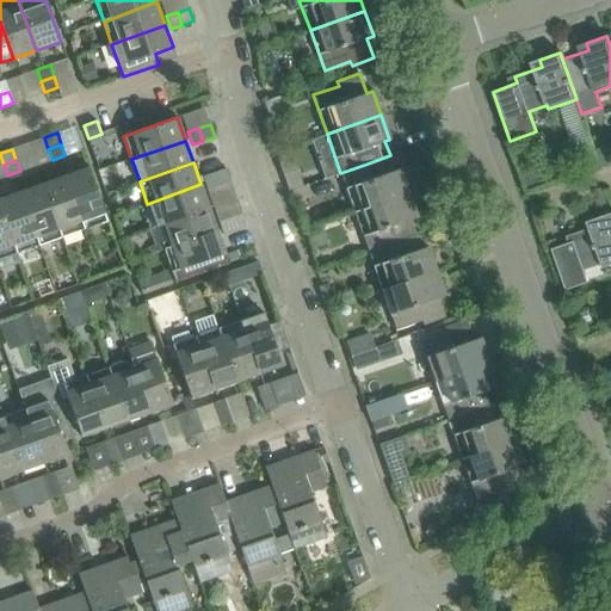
[(355,213),(409,193),(400,168),(372,179),(368,164),(340,173),(355,213)]
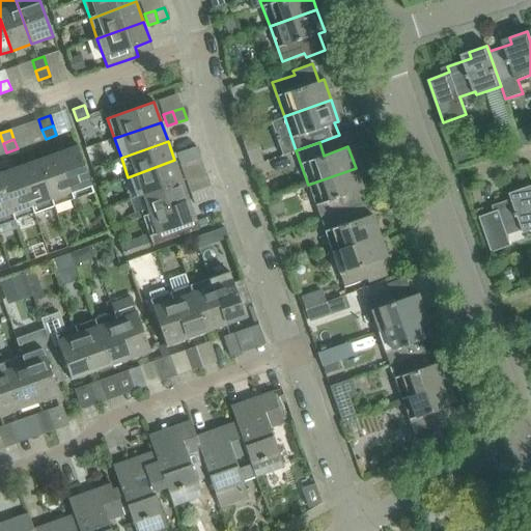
[(93,192),(83,165),(77,145),(56,152),(73,199),(93,192)]
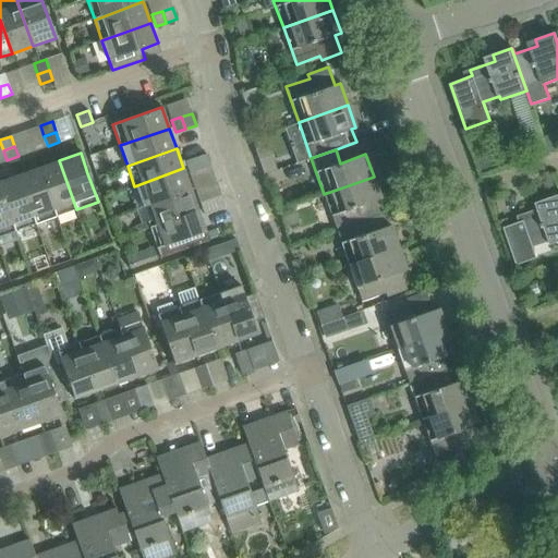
[(199,170),(210,166),(206,154),(196,158),(199,170)]
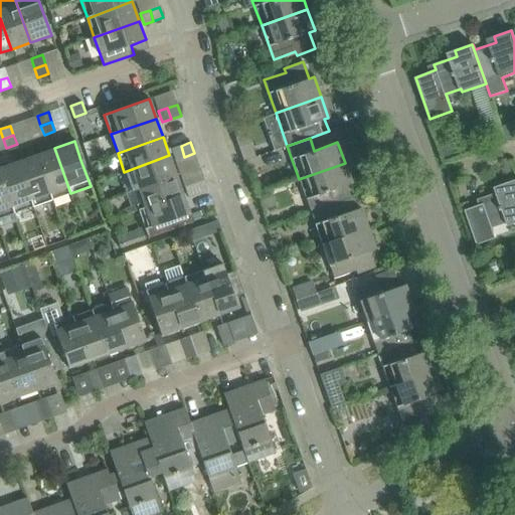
[(175,160),(184,157),(181,146),(171,149),(175,160)]
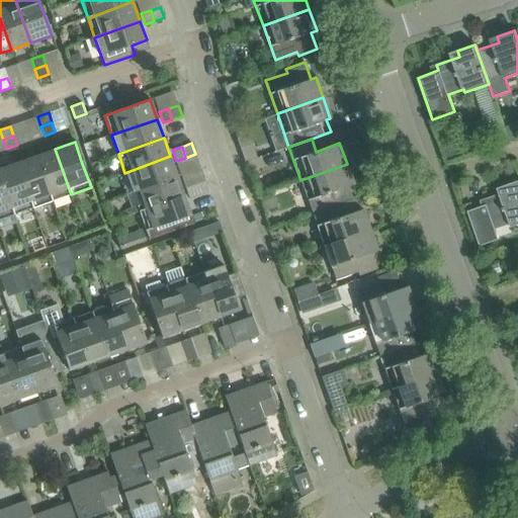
[(52,201),(71,194),(55,149),(35,156),(52,201)]
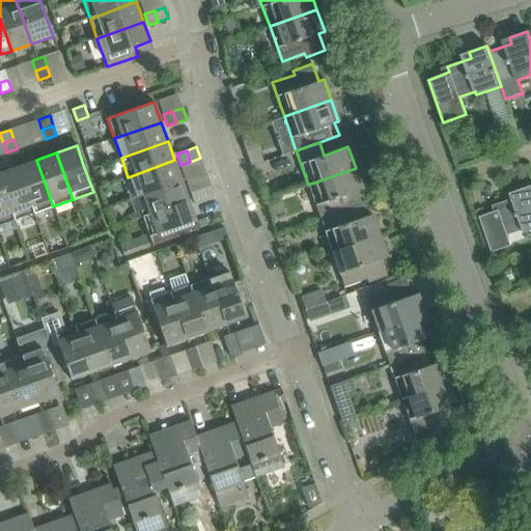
[(33,214),(53,206),(36,160),(17,167),(33,214)]
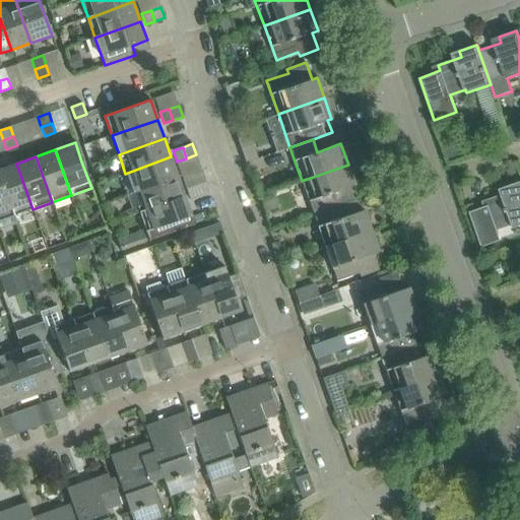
[(132,193),(178,177),(171,156),(125,174),(126,174),(108,181),(110,185),(127,179),(132,193)]
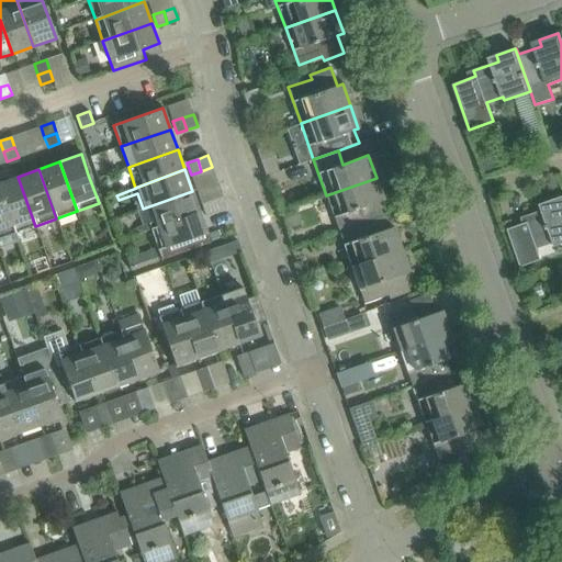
[(0,193),(14,234),(35,226),(18,177),(0,182),(0,193)]
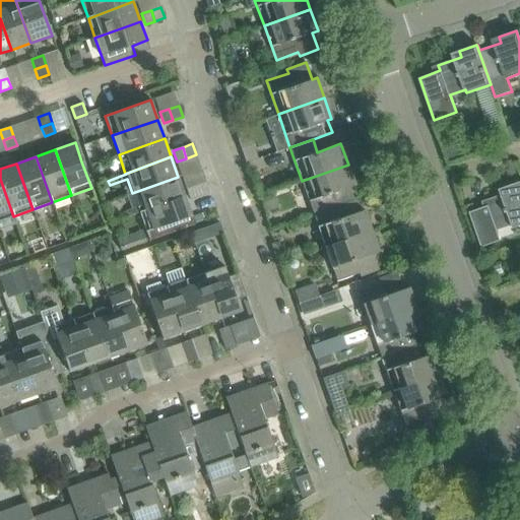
[(313,213),(353,199),(349,187),(355,185),(348,165),(302,181),(313,213)]
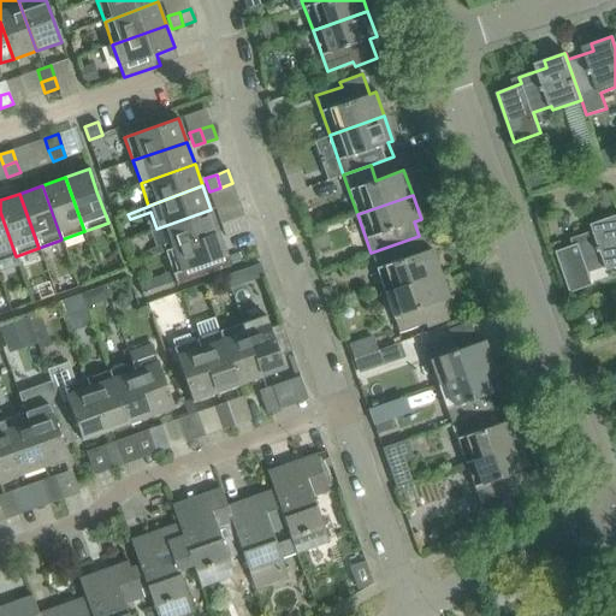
[(165,253),(219,234),(211,209),(157,229),(165,253)]
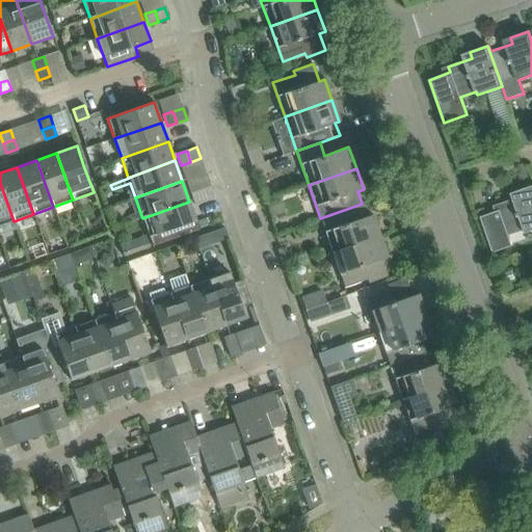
[(0,225),(14,221),(0,183),(0,225)]
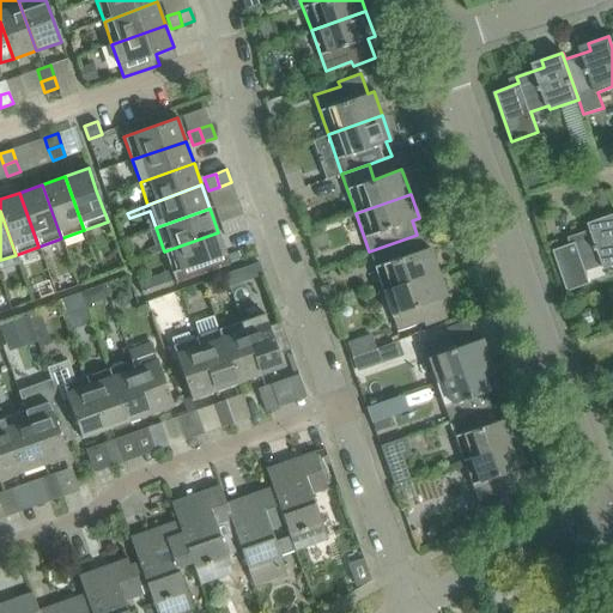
[(236,232),(247,228),(242,214),(231,219),(236,232)]
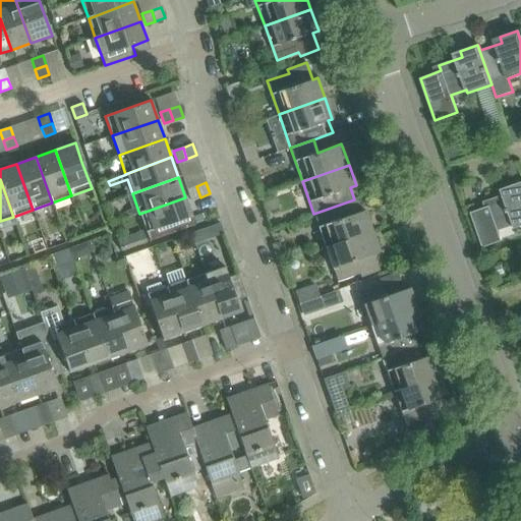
[(515,229),(520,226),(520,182),(508,187),(510,192),(487,200),(498,231),(513,225),(515,229)]
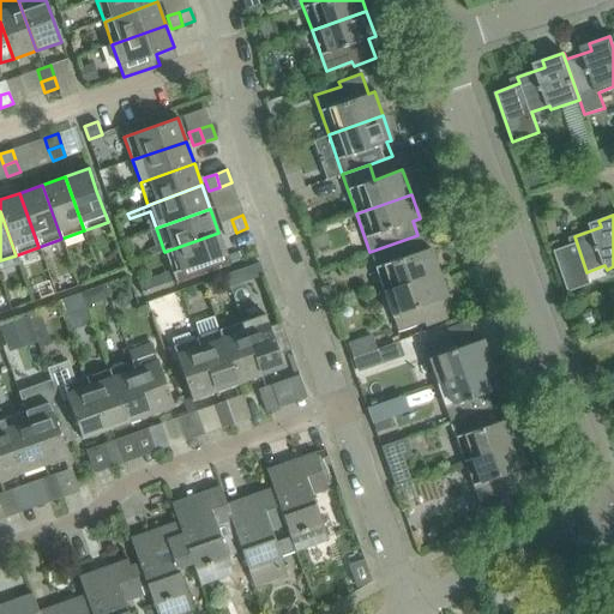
[(224,236),(236,233),(232,220),(221,223),(224,236)]
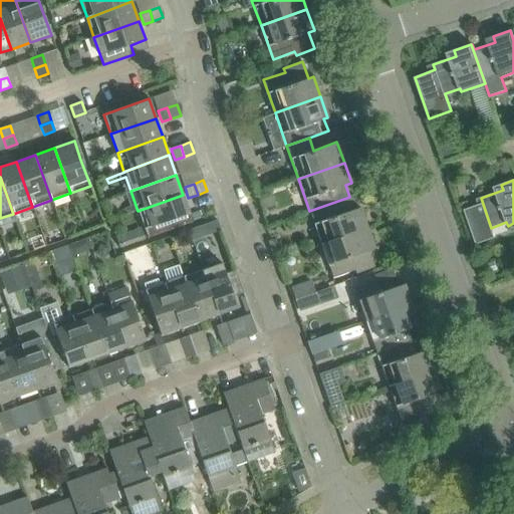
[(145,229),(171,220),(190,213),(183,195),(138,211),(145,229)]
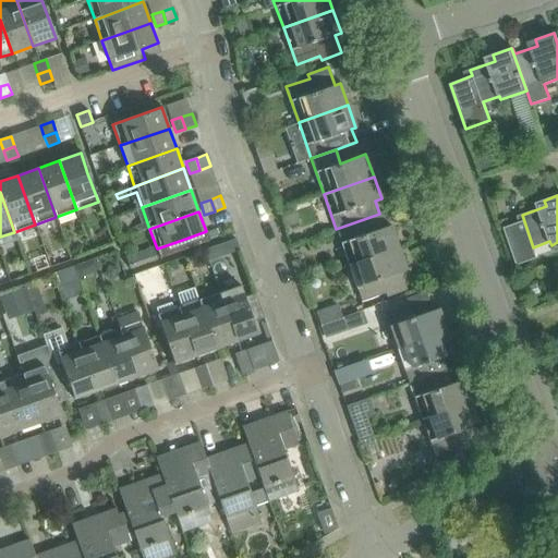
[(349,265),(399,247),(390,225),(385,228),(379,214),(336,229),(349,265)]
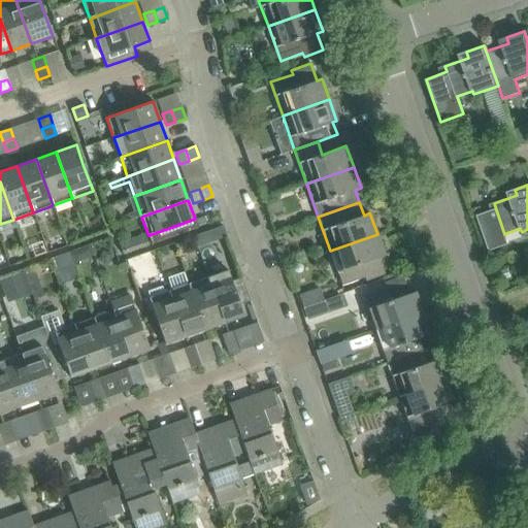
[(199,246),(219,243),(221,256),(230,255),(225,227),(197,231),(199,246)]
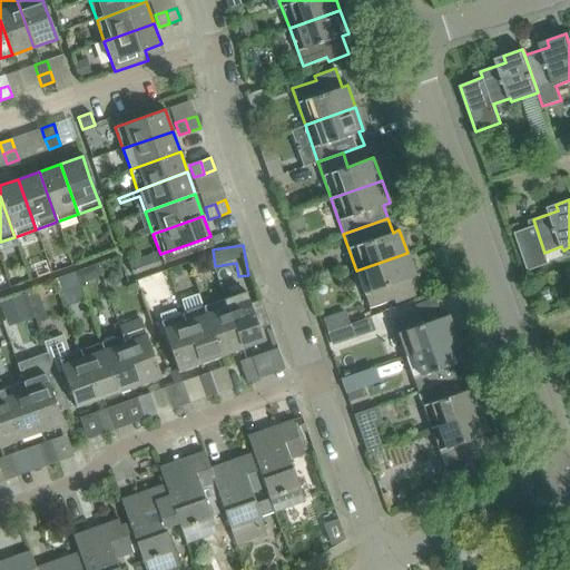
[(414,296),(408,278),(415,275),(408,253),(356,271),(370,307),(393,300),(394,303),(414,296)]
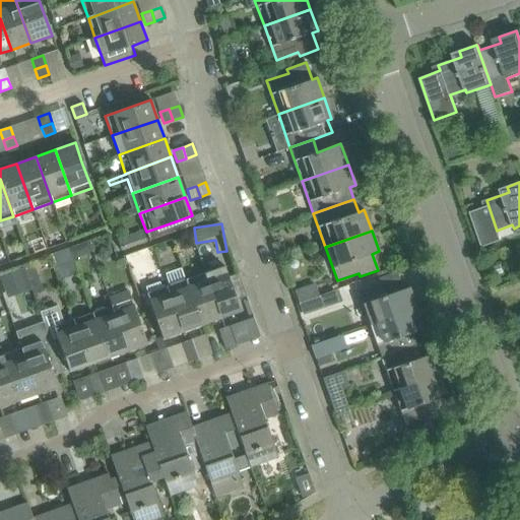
[(74,261),(69,248),(50,255),(55,268),(74,261)]
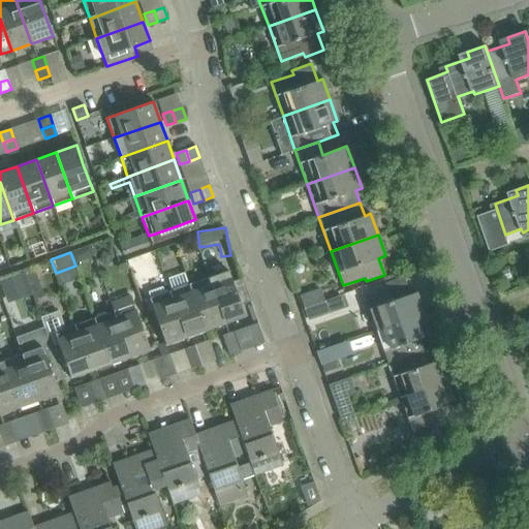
[(188,285),(188,286),(184,273),(167,279),(172,291),(168,292),(184,338),(205,331),(188,285)]
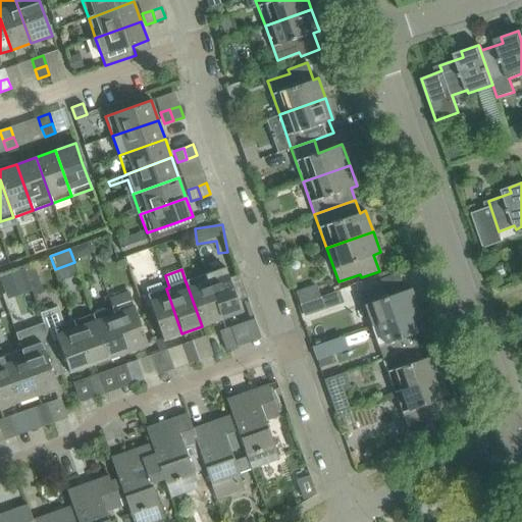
[(220,320),(241,313),(227,274),(217,277),(215,271),(205,275),(220,320)]
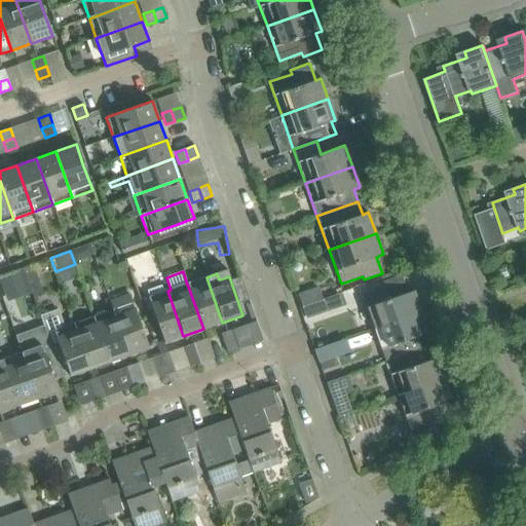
[(6,298),(34,292),(31,274),(3,280),(6,298)]
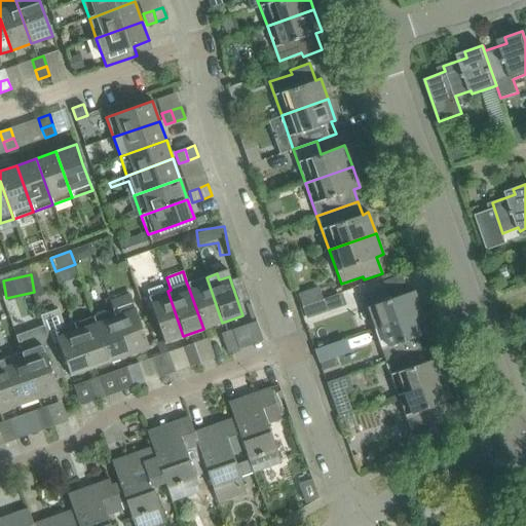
[(374,328),(420,311),(413,291),(408,293),(401,274),(382,282),(384,286),(362,294),(374,328)]
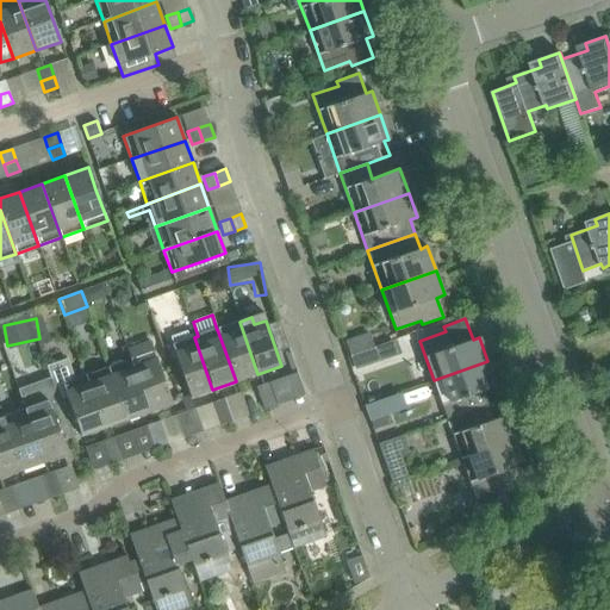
[(236,381),(257,374),(240,322),(217,329),(236,381)]
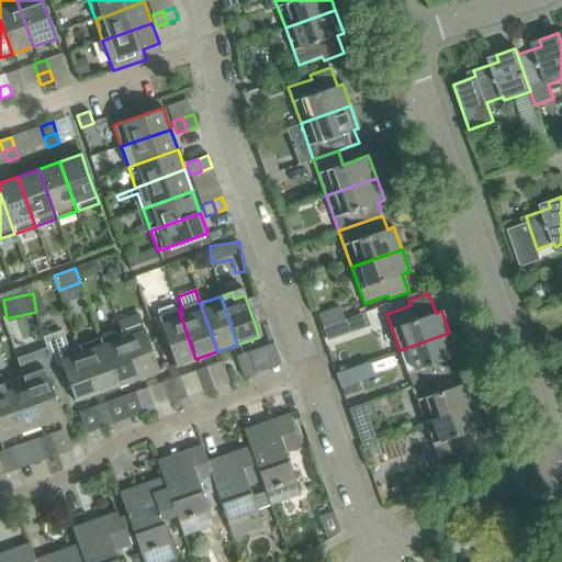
[(179,311),(175,313),(171,305),(156,311),(176,367),(195,359),(179,311)]
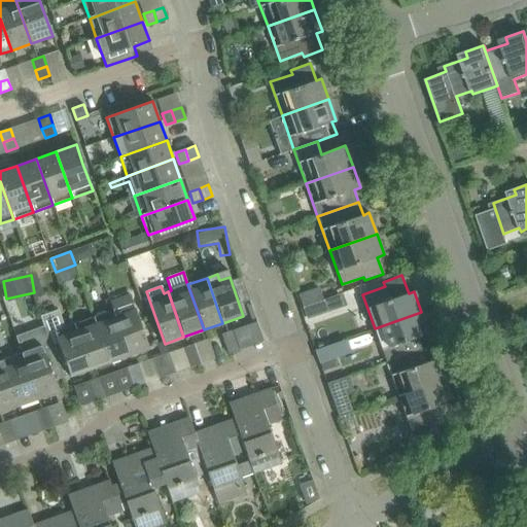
[(303,307),(322,301),(318,289),(299,295),(303,307)]
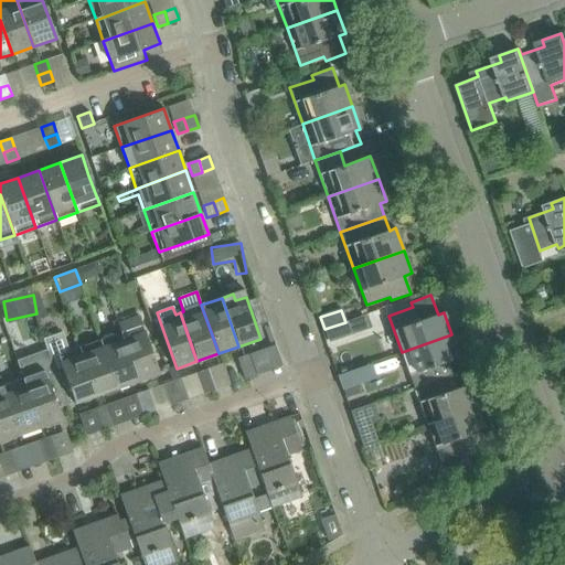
[(160,374),(142,324),(138,313),(116,321),(137,382),(160,374)]
